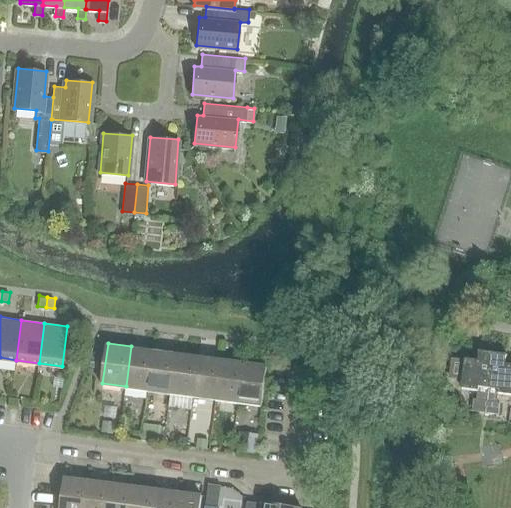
[(131,346),(126,386),(148,389),(154,349),(131,346)]
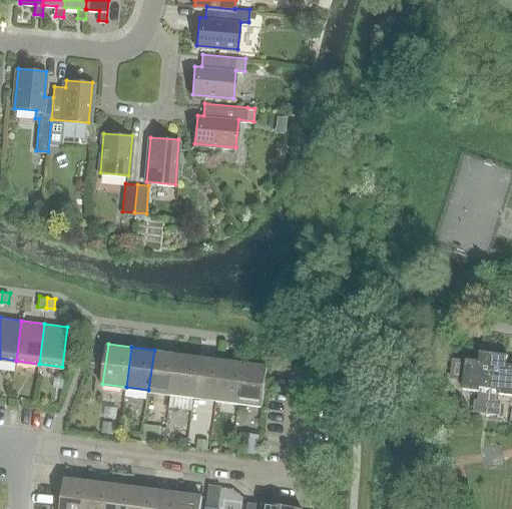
[(154,350),(148,390),(171,393),(176,353),(154,350)]
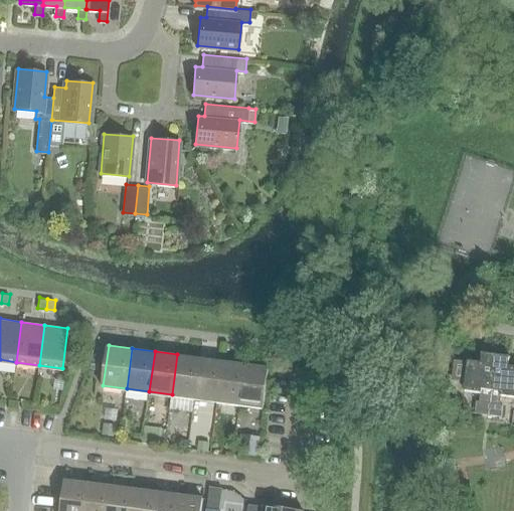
[(453,378),(466,380),(465,389),(481,391),(480,400),(477,399),(475,411),(489,412),(496,353),(482,351),(482,352),(486,353),(485,361),(469,359),(469,360),(456,358),(453,378)]
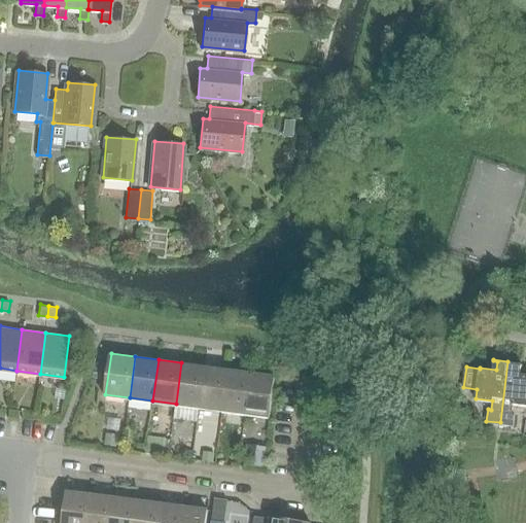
[(523,363),(507,361),(500,422),(514,424),(515,412),(512,412),(513,403),(525,405),(525,373),(517,373),(518,363),(522,364),(523,363)]
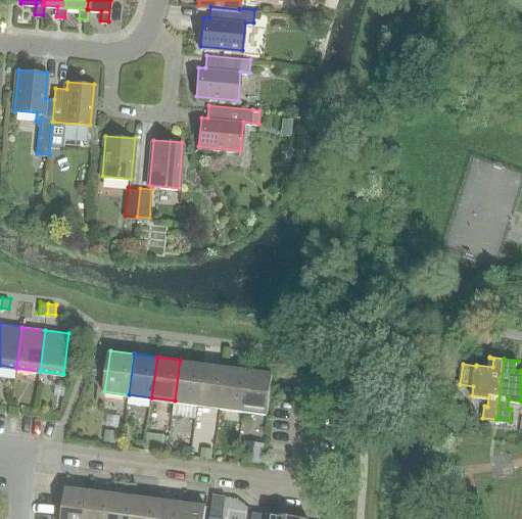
[(180,360),(175,400),(197,404),(203,363),(180,360)]
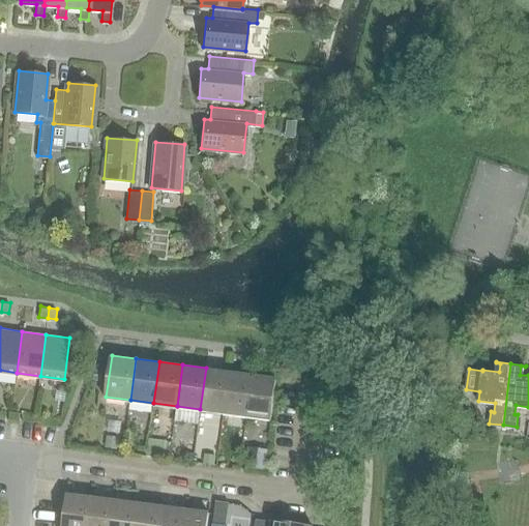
[(206,368),(200,409),(224,412),(229,371),(206,368)]
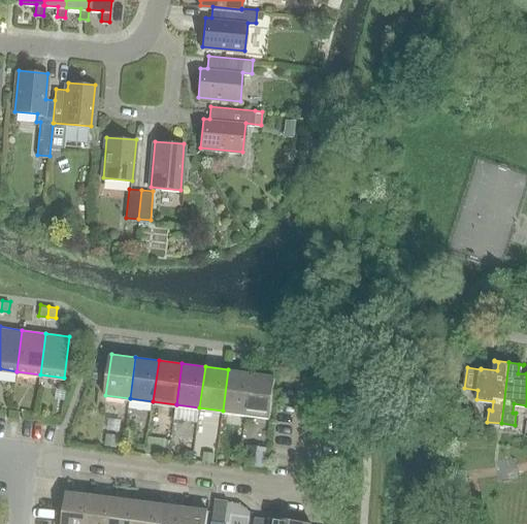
[(96,367),(95,377),(102,378),(103,368),(96,367)]
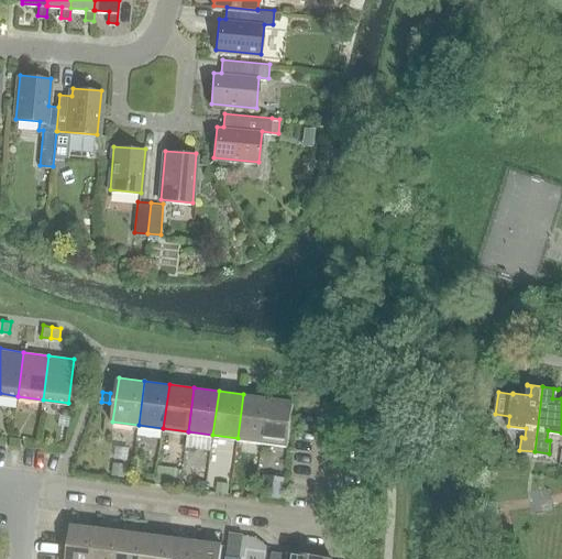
[(243,394),(238,438),(263,441),(268,397),(243,394)]
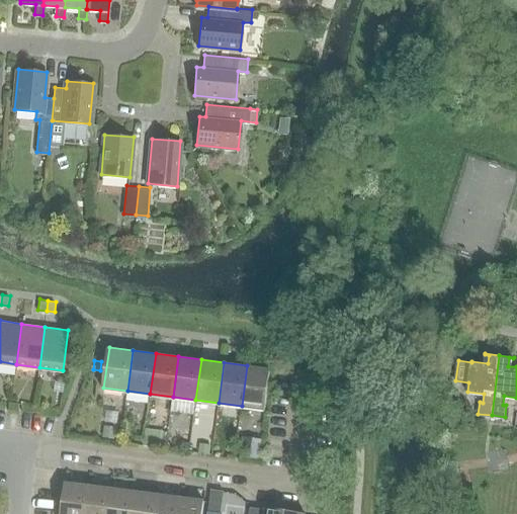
[(247,365),(242,406),(265,409),(270,368),(247,365)]
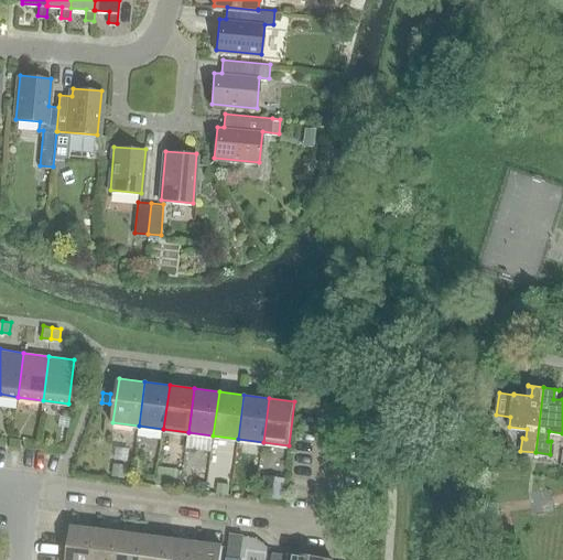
[(127,464),(116,463),(114,474),(126,476),(127,464)]
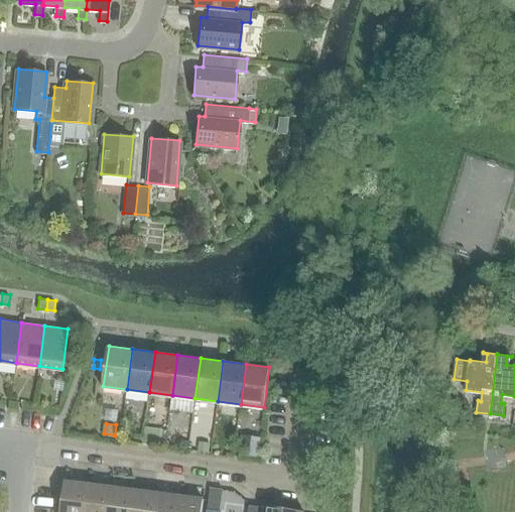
[(164,443),(167,426),(158,425),(155,442),(164,443)]
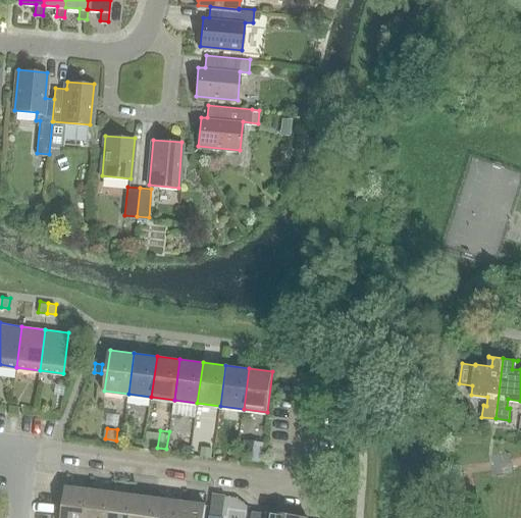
[(254,439),(251,460),(261,461),(263,441),(254,439)]
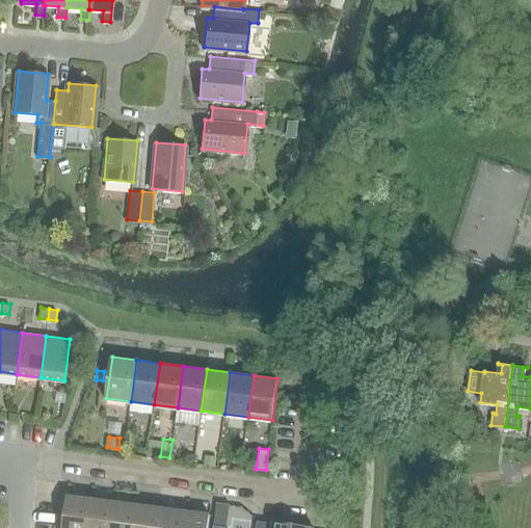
[(184,460),(195,462),(196,454),(185,452),(184,460)]
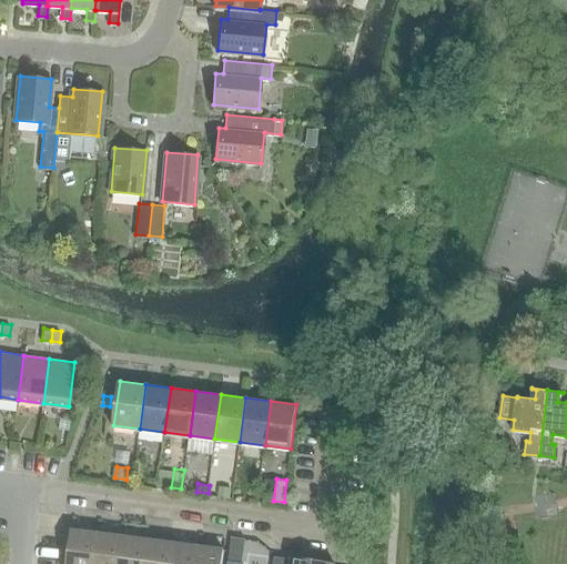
[(220,493),(231,495),(232,486),(221,484),(220,493)]
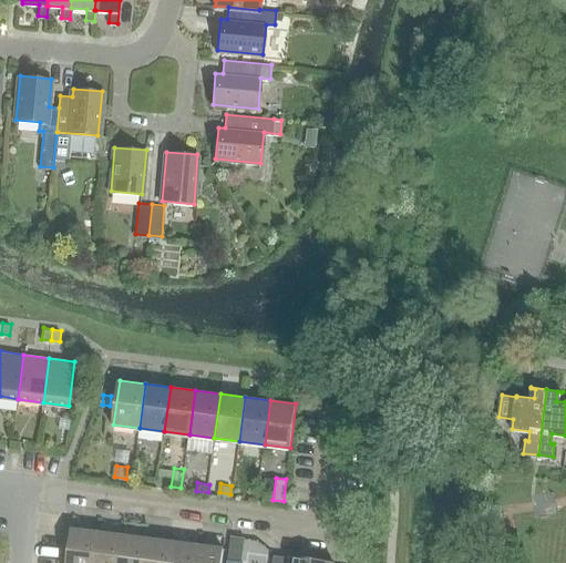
[(73,524),(68,562),(94,562),(100,529),(73,524)]
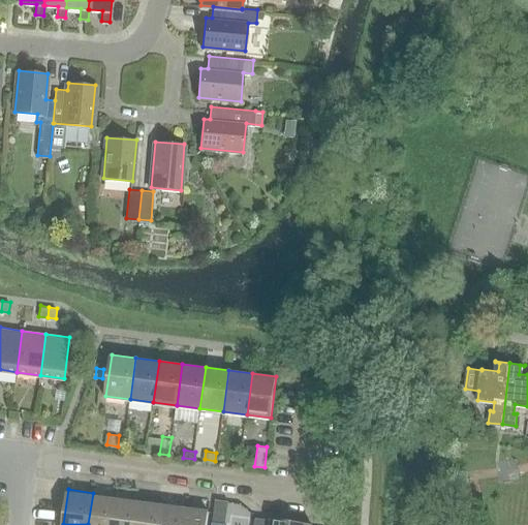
[(93,493),(88,524),(112,524),(116,496),(93,493)]
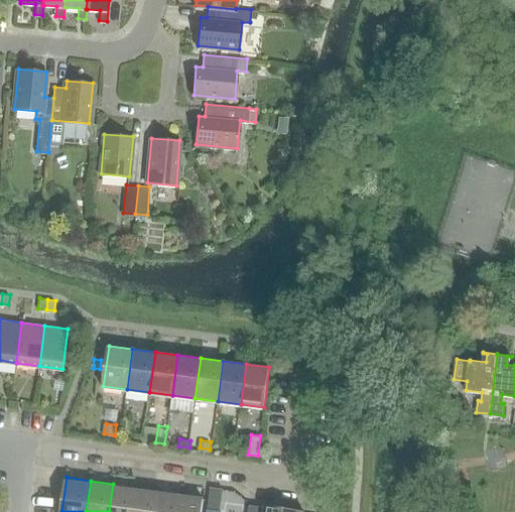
[(113,484),(109,511),(132,511),(136,487),(113,484)]
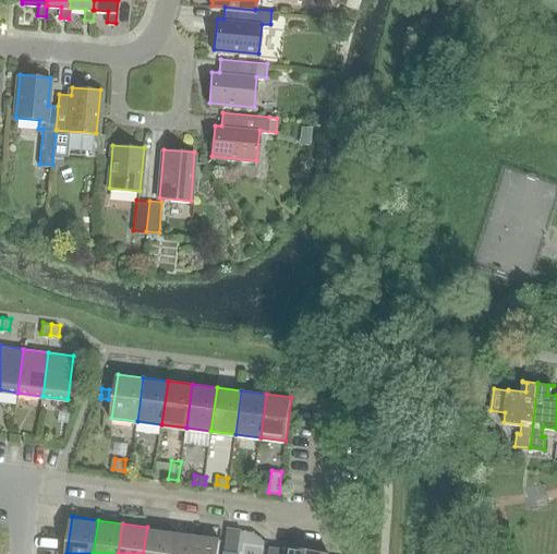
[(228,526),(226,538),(240,539),(241,528),(228,526)]
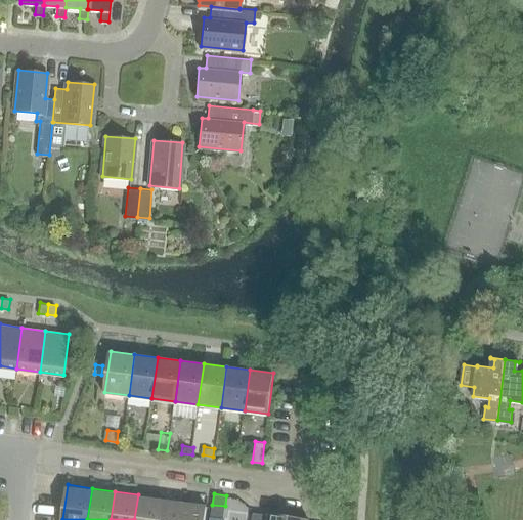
[(138,494),(134,519),(158,519),(161,499),(138,494)]
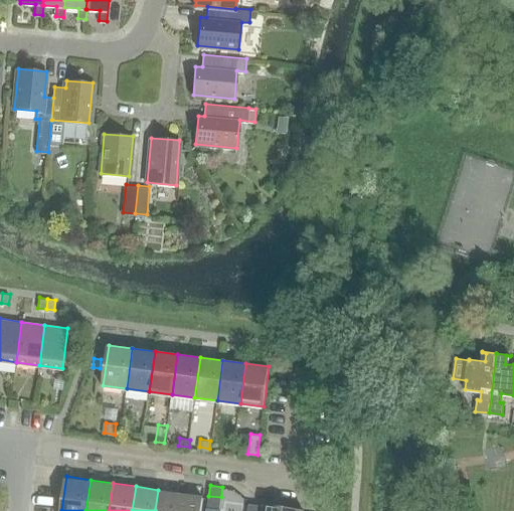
[(158,490),(155,510),(178,510),(181,493),(158,490)]
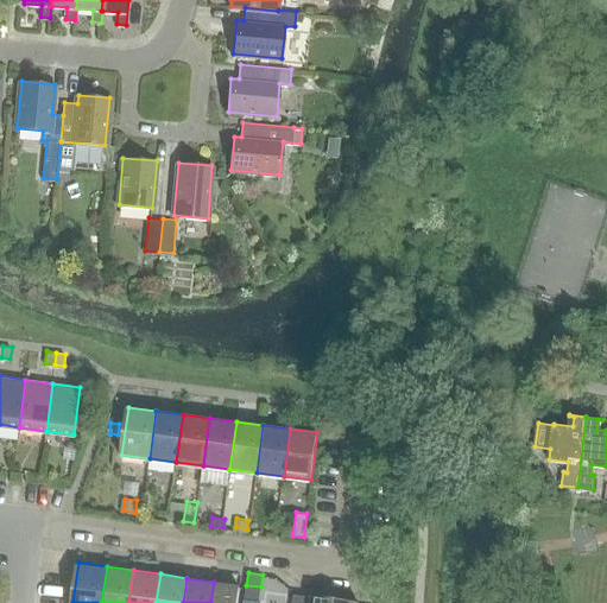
[(214,582),(210,602),(239,602),(241,586),(214,582)]
